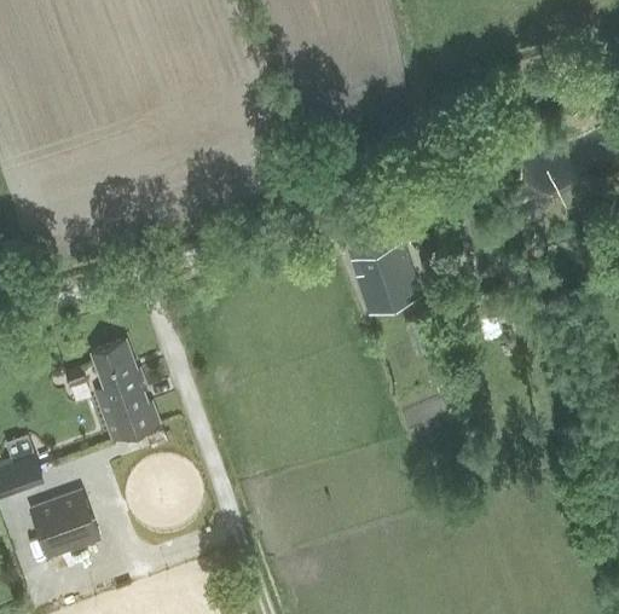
[(370,318),(422,300),(404,247),(389,252),(381,230),(345,244),(370,318)]
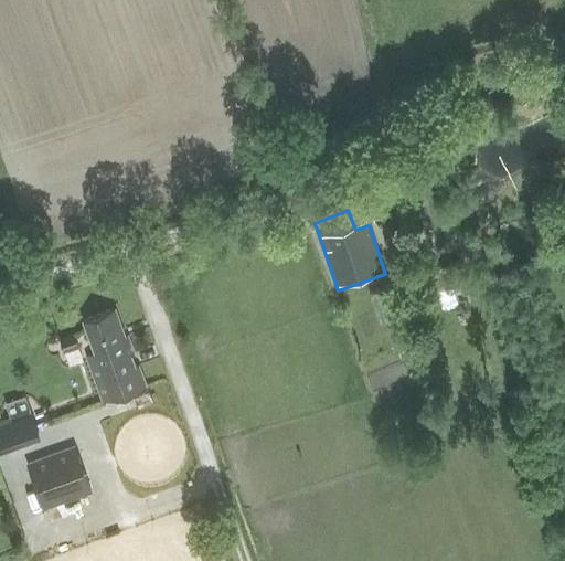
[(385,212),(370,218),(374,229),(390,223),(385,212)]
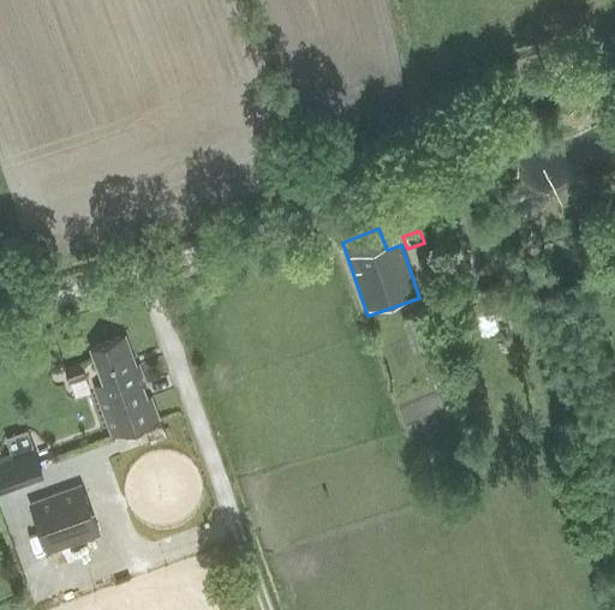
[(424,288),(440,285),(433,262),(418,265),(424,288)]
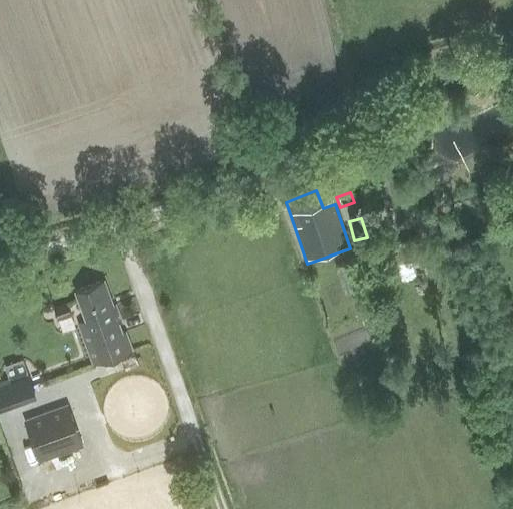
[(93,368),(134,354),(121,315),(118,316),(106,283),(79,292),(87,317),(77,320),(93,368)]
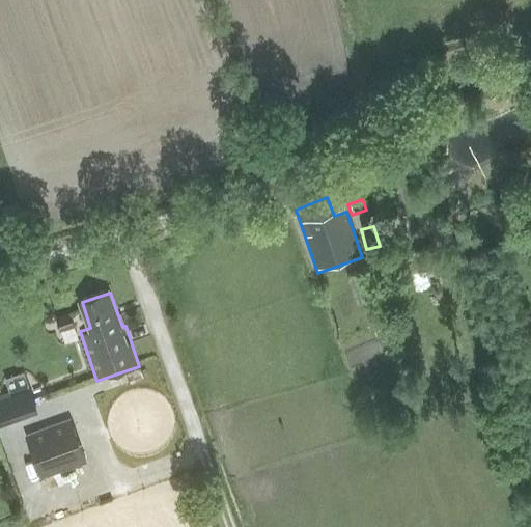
[(72,329),(66,316),(53,322),(57,334),(72,329)]
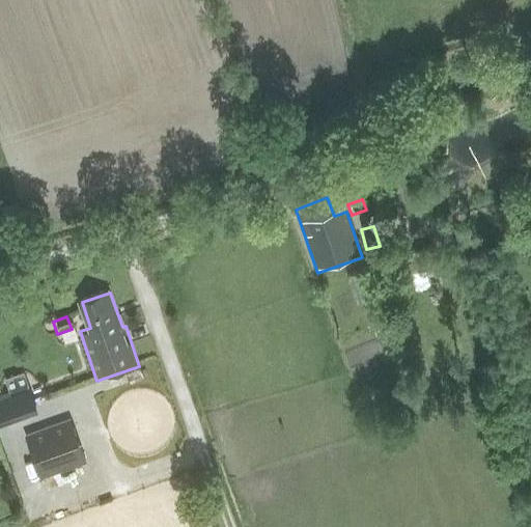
[(0,400),(0,425),(39,414),(32,391),(0,400)]
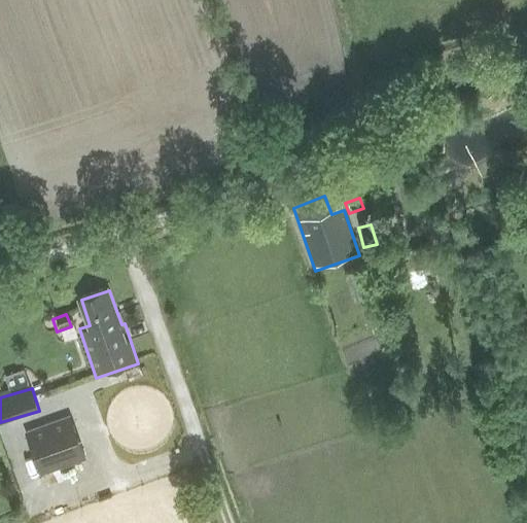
[(70,417),(27,431),(41,476),(84,461),(70,417)]
